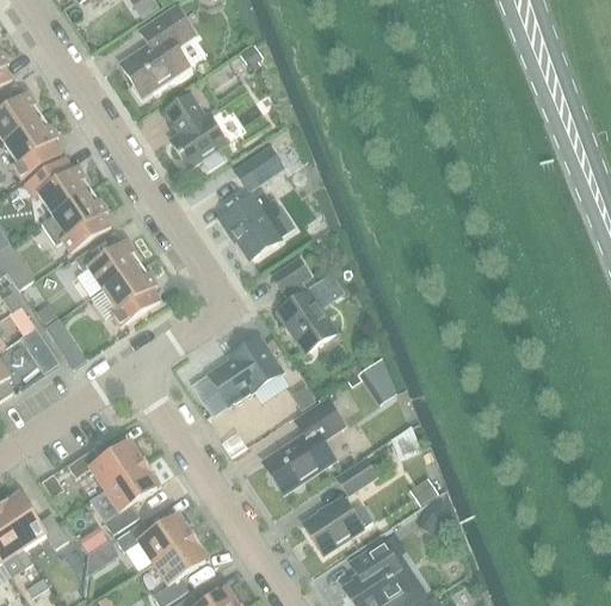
[(130,85),(141,100),(153,93),(152,90),(190,65),(177,47),(195,35),(176,6),(140,30),(149,44),(119,63),(133,84),(130,85)]
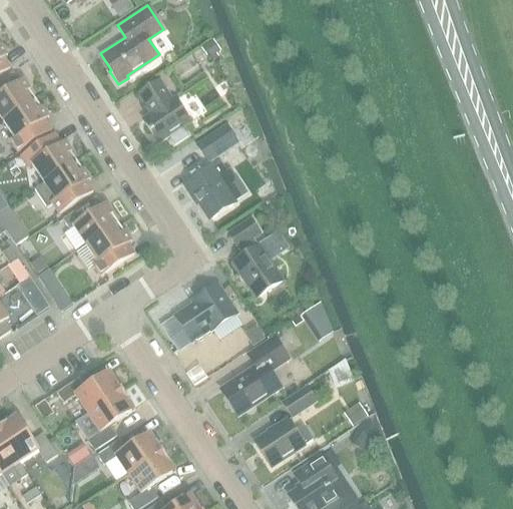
[(212,36),(200,43),(207,54),(219,47),(212,36)]
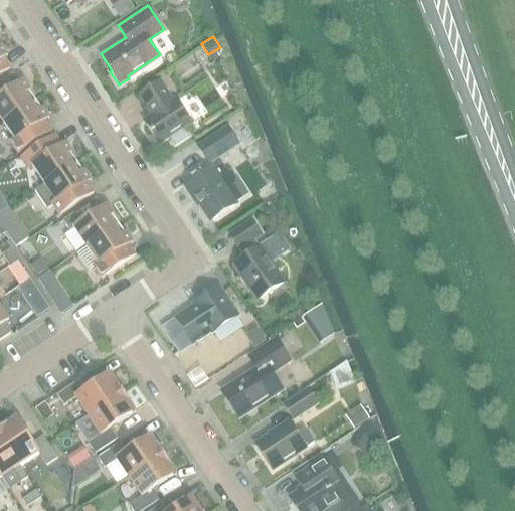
[(0,43),(0,71),(10,65),(3,55),(7,52),(1,43),(1,44),(0,43)]
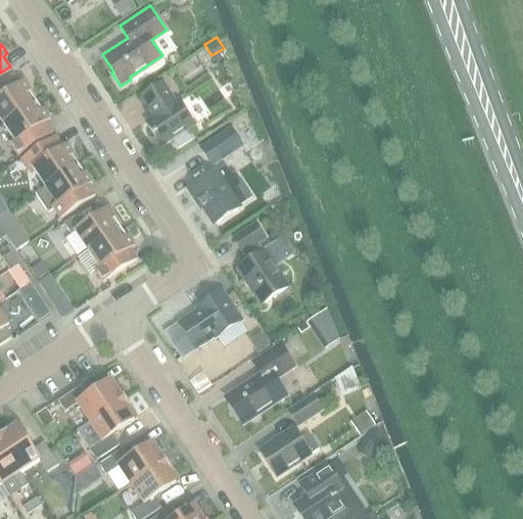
[(0,115),(3,121),(36,98),(30,89),(31,88),(25,79),(20,82),(13,72),(0,80),(0,115)]
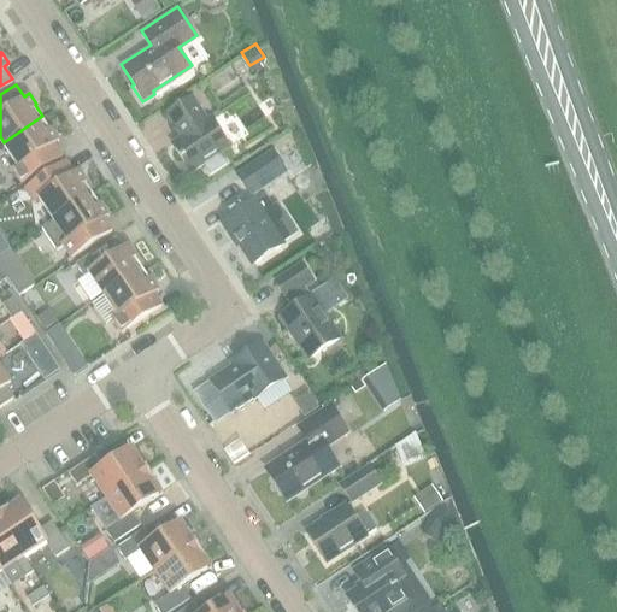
[(192,94),(165,111),(176,127),(178,125),(184,133),(171,141),(191,170),(203,163),(209,172),(225,160),(219,151),(229,145),(210,115),(207,117),(192,94)]
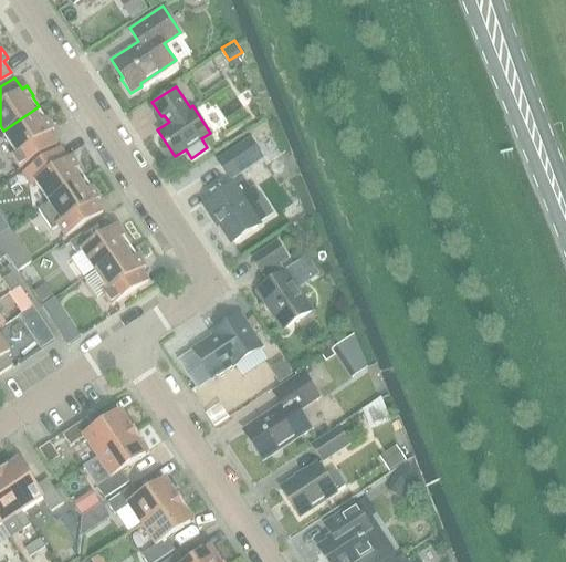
[(39,106),(3,131),(17,149),(12,153),(20,165),(56,141),(50,129),(54,126),(48,116),(46,117),(39,106)]
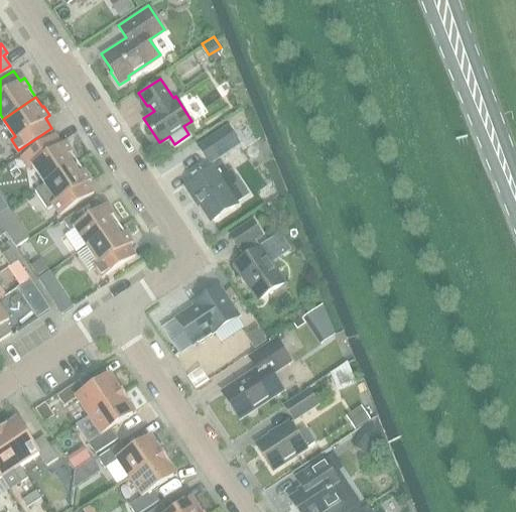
[(199,145),(209,160),(238,141),(228,125),(199,145)]
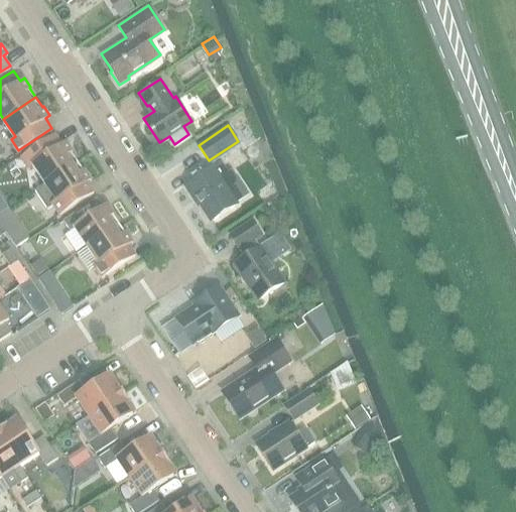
[(33,163),(44,181),(78,159),(72,150),(72,149),(66,140),(61,143),(55,133),(21,155),(28,166),(33,163)]
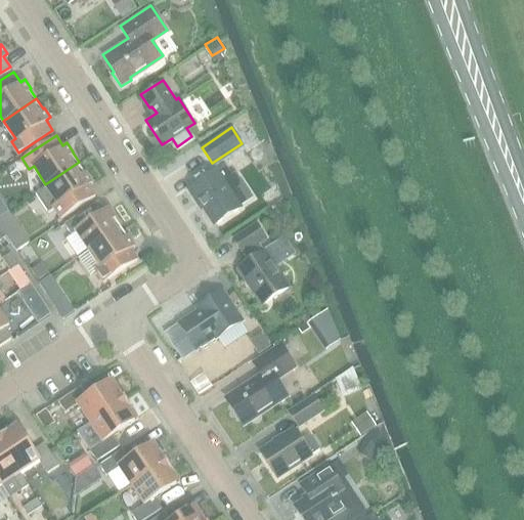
[(79,162),(35,191),(48,210),(53,207),(60,217),(95,193),(88,183),(92,180),(86,171),(85,172),(79,162)]
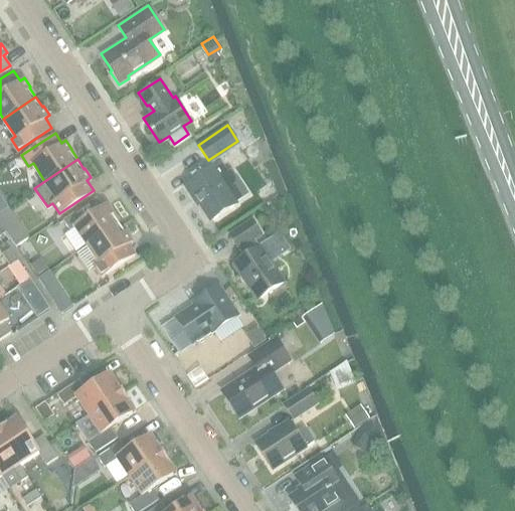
[(184,183),(194,197),(196,195),(210,218),(236,201),(235,199),(248,191),(239,178),(226,186),(212,165),(184,183)]
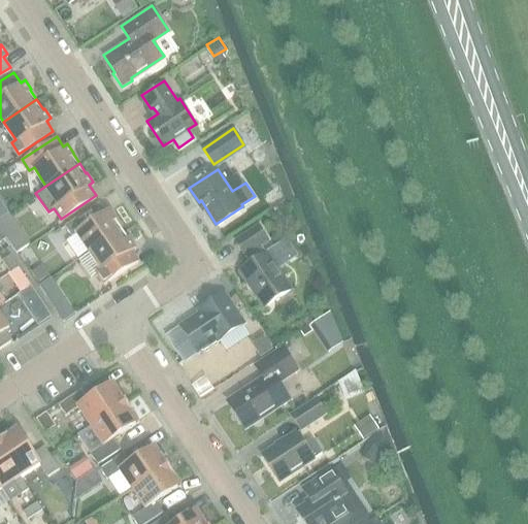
[(99,200),(64,223),(71,234),(65,238),(77,257),(89,250),(122,228),(116,218),(117,217),(110,207),(106,210),(99,200)]
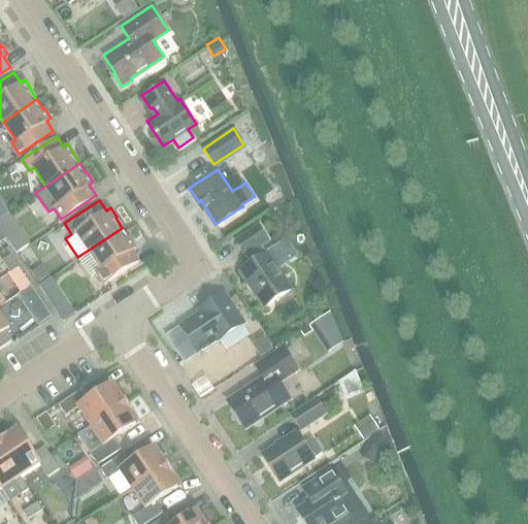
[(240,268),(264,304),(290,287),(260,242),(267,237),(258,224),(236,239),(244,253),(251,261),(240,268)]
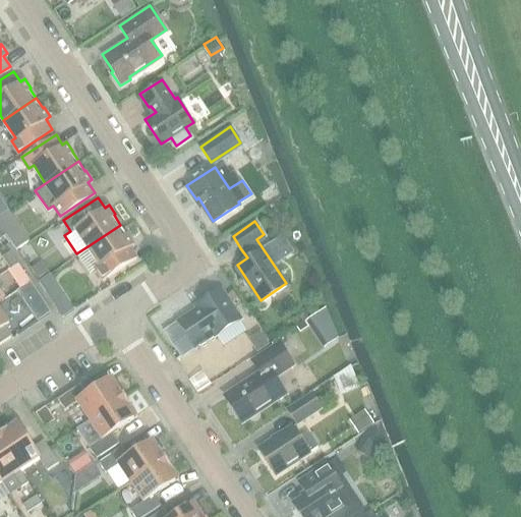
[(18,224),(5,232),(6,232),(15,246),(27,238),(18,224)]
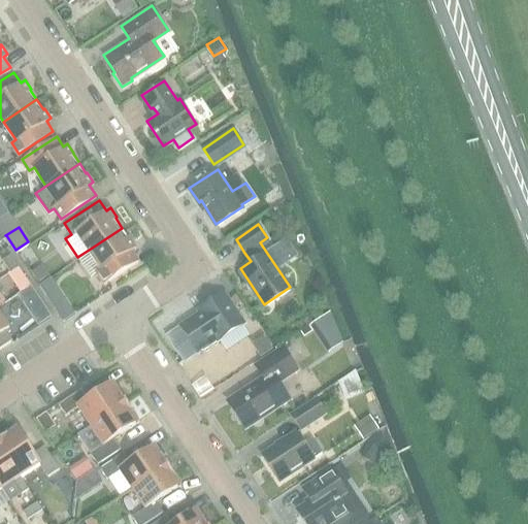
[(122,228),(89,250),(100,268),(96,270),(104,282),(138,259),(131,249),(135,246),(129,236),(129,237),(122,228)]
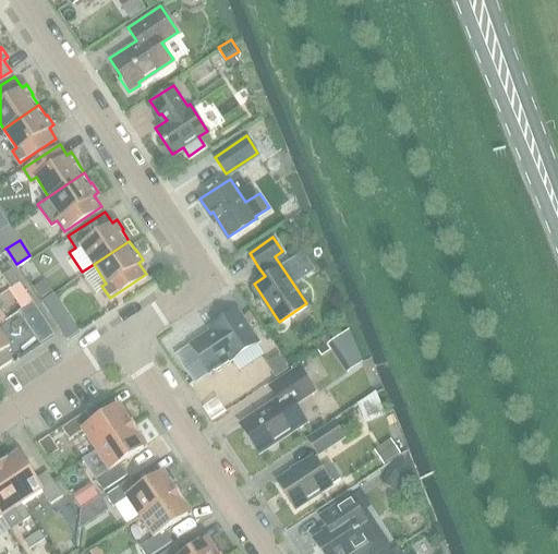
[(2,273),(10,285),(19,279),(11,267),(2,273)]
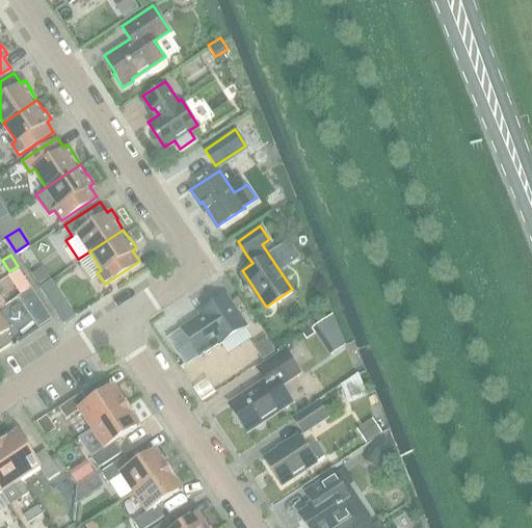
[(18,266),(9,271),(17,283),(25,276),(18,266)]
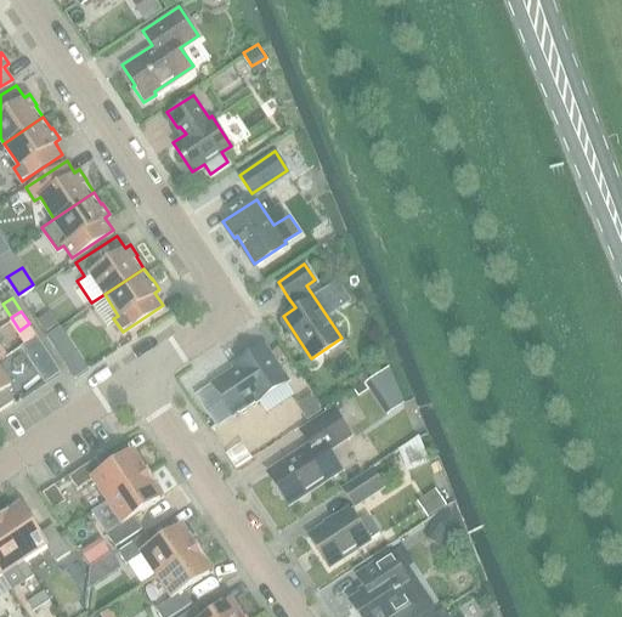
[(43,312),(34,318),(45,335),(58,326),(60,326),(54,315),(43,312)]
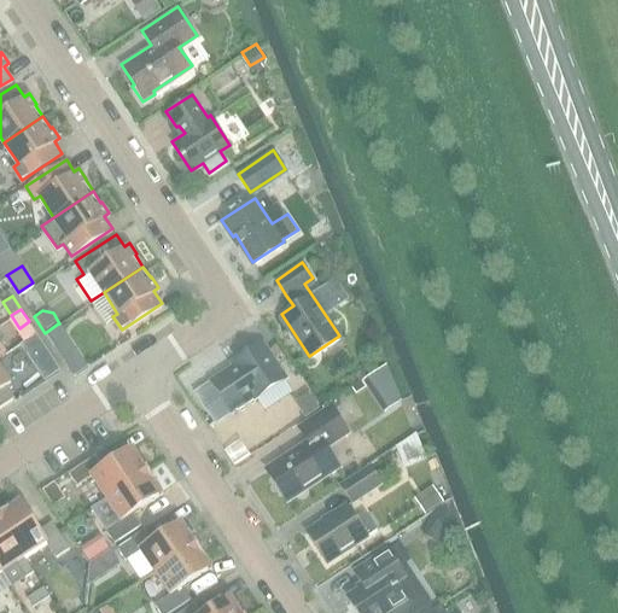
[(58,323),(45,333),(53,345),(66,337),(58,323)]
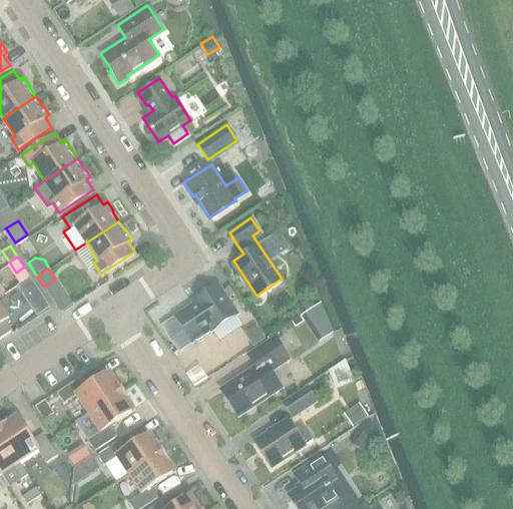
[(19,282),(17,284),(26,298),(37,314),(49,306),(39,290),(29,275),(19,282)]
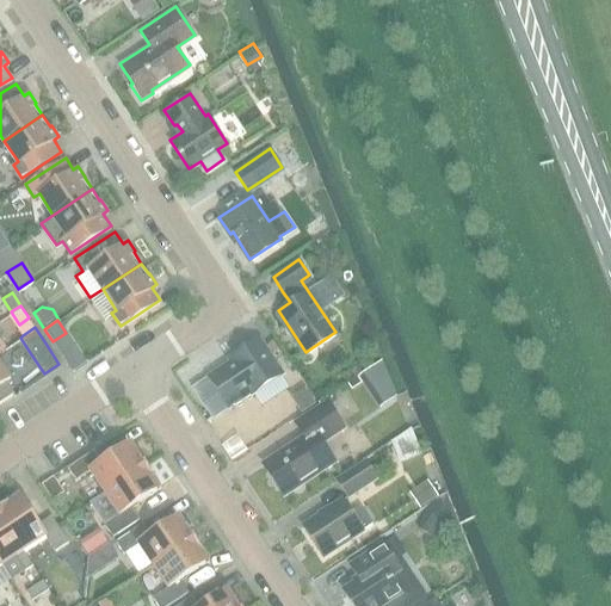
[(229,359),(208,373),(229,406),(251,391),(252,393),(284,371),(260,335),(228,357),(229,359)]
